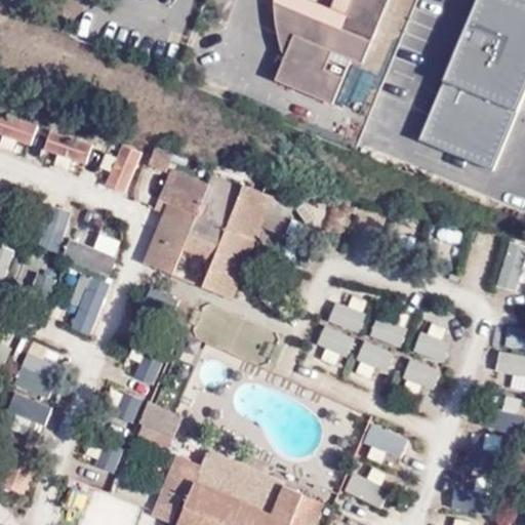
[(287,56),(276,80),(338,107),(354,71),(357,63),(365,67),(393,0),(277,0),(278,28),(287,56)]
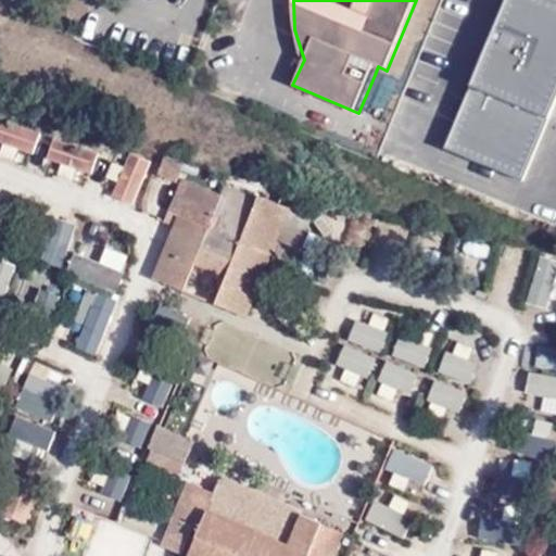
[(555,97),(555,1),(553,0),(503,0),(446,142),(526,174),(555,97)]
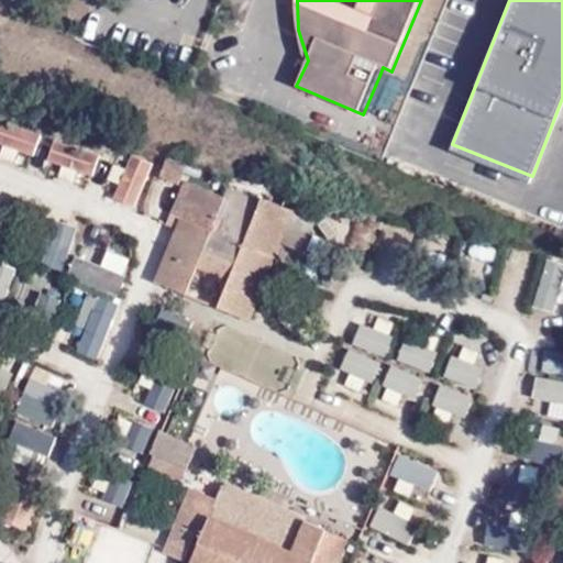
[(7,121),(0,145),(91,170),(98,146),(7,121)]
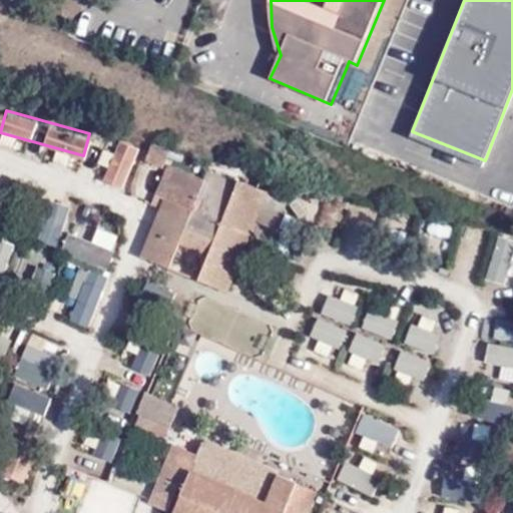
[(99,179),(125,186),(137,146),(112,138),(99,179)]
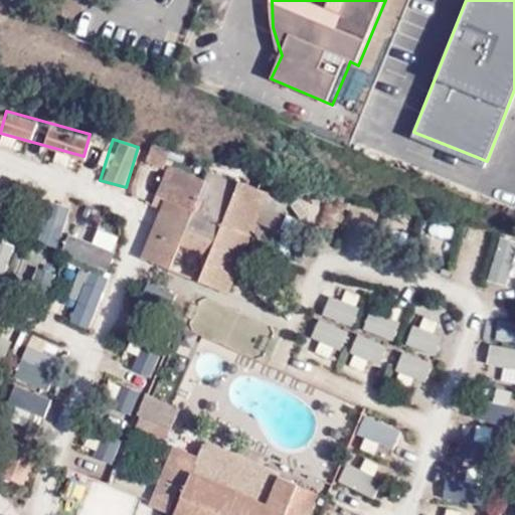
[(150,144),(147,160),(165,165),(169,148),(150,144)]
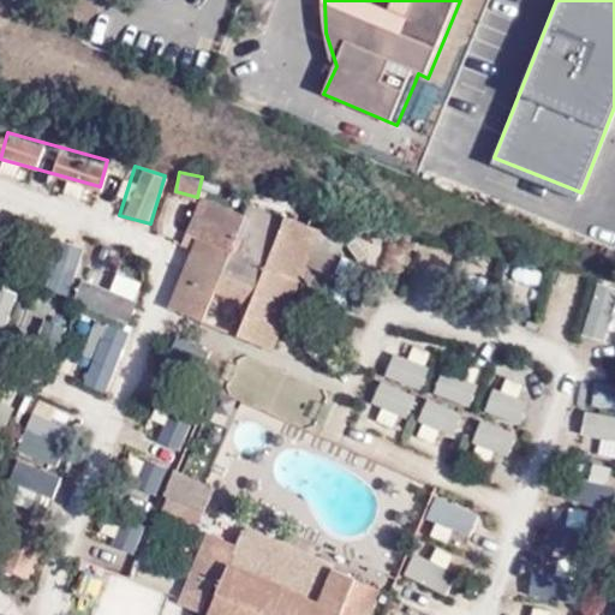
[(189,236),(199,239),(207,242),(221,207),(204,199),(189,236)]
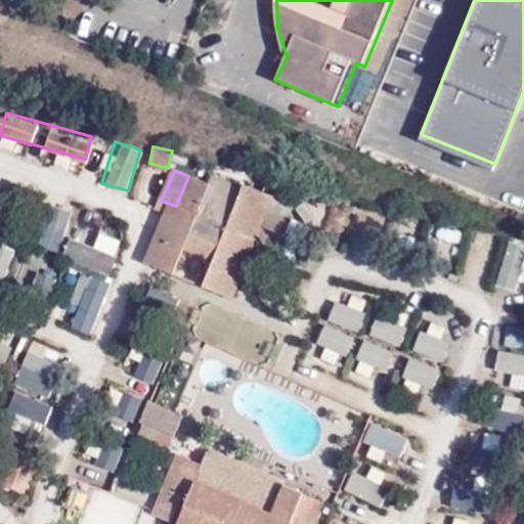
[(214,174),(210,184),(241,198),(245,186),(214,174)]
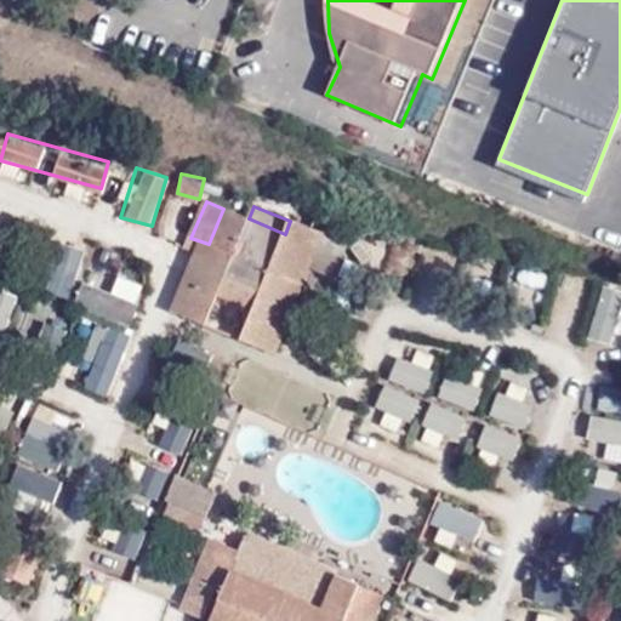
[(209,244),(201,241),(172,313),(206,326),(220,295),(254,311),(241,341),(275,355),(311,268),(325,233),(291,220),(290,221),(285,234),(249,218),(223,209),(209,244)]
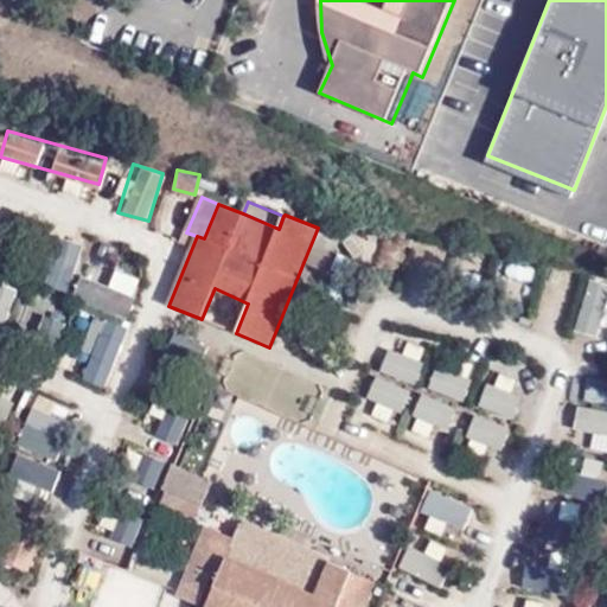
[(318,228),(304,262),(326,272),(343,234),(320,224),(318,228)]
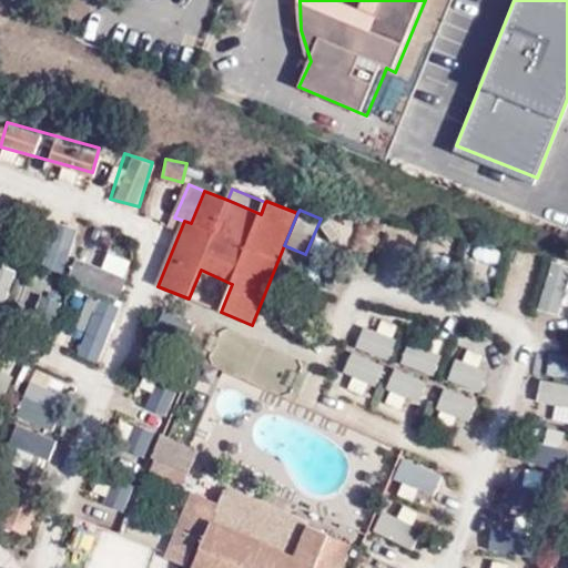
[(69,251),(79,227),(58,219),(40,261),(119,295),(128,276),(69,251)]
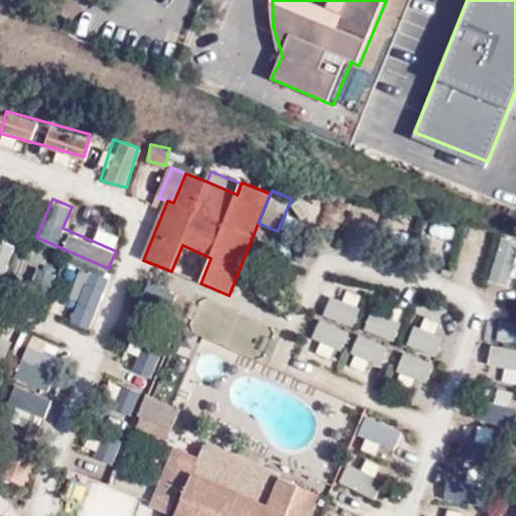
[(515,280),(515,238),(502,236),(494,276),(515,280)]
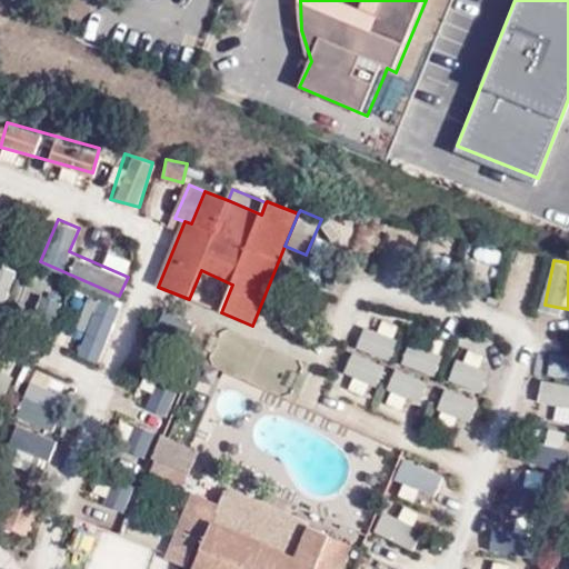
[(321,261),(316,261),(310,265),(307,268),(305,273),(305,279),(307,285),(311,288),(316,290),(321,291),(327,289),(331,286),(333,281),(335,276),(333,271),(330,266),(327,262),(321,261)]
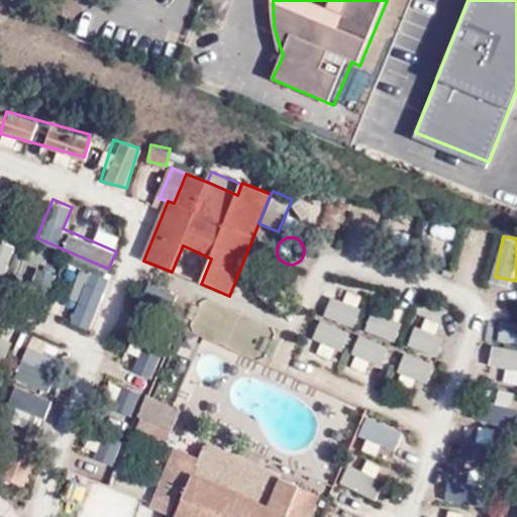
[(0,238),(0,281),(1,282),(14,243),(0,238)]
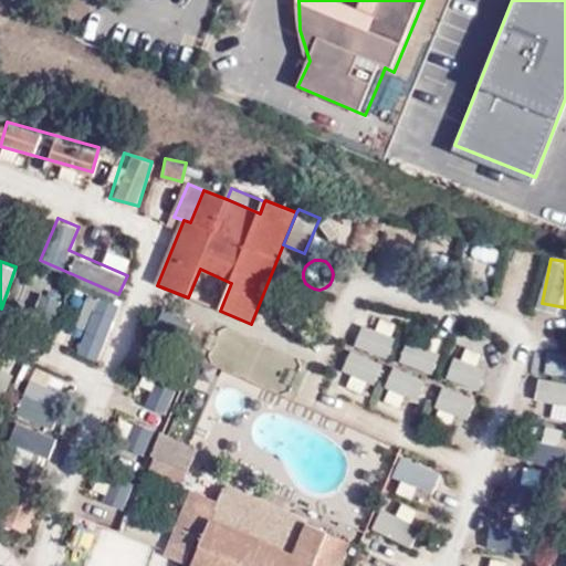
[(72,354),(103,360),(117,301),(87,293),(72,354)]
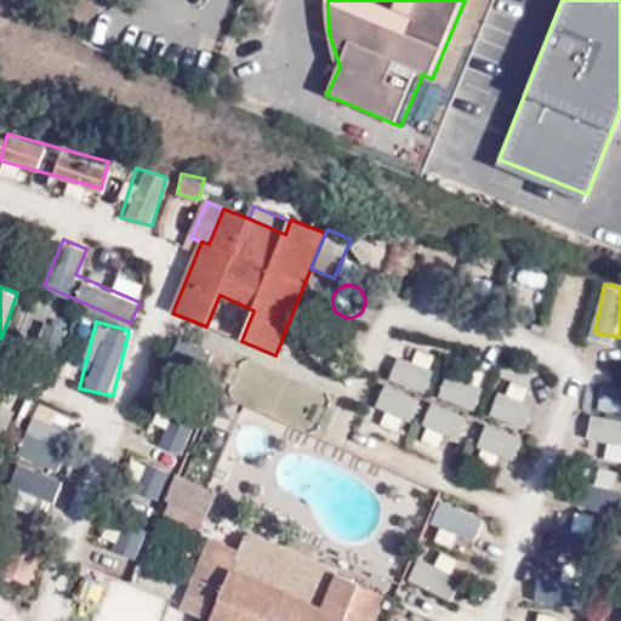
[(425,391),(434,366),(404,355),(396,380),(425,391)]
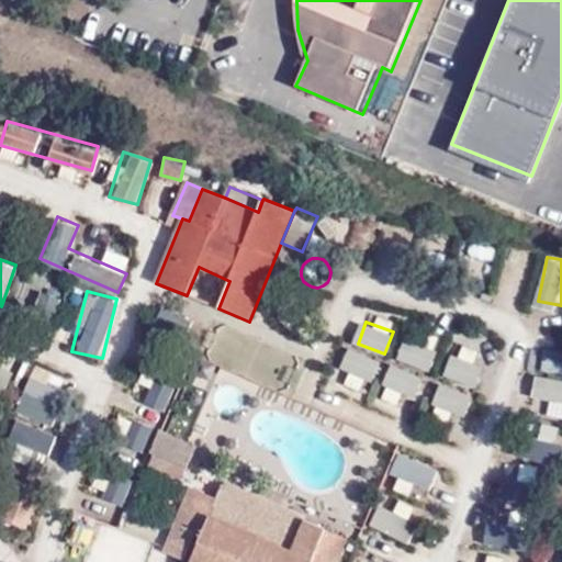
[(405,337),(397,358),(428,370),(436,348),(405,337)]
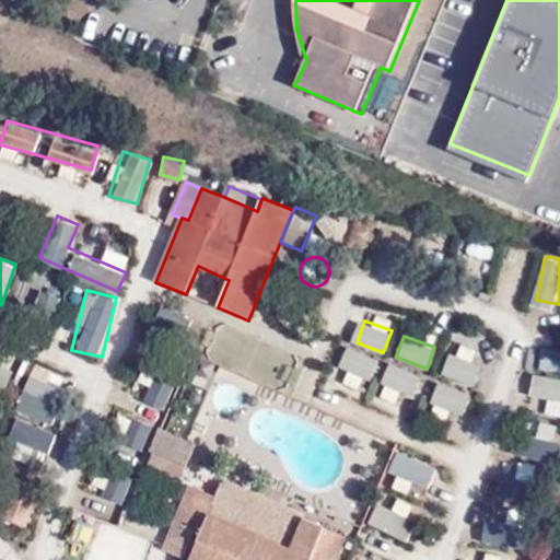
[(457,341),(446,374),(471,383),(482,350),(457,341)]
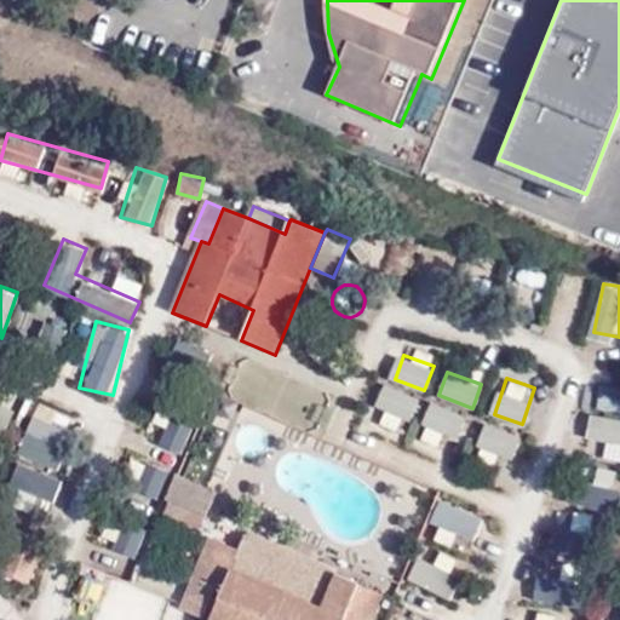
[(402,434),(417,397),(386,385),(372,422),(402,434)]
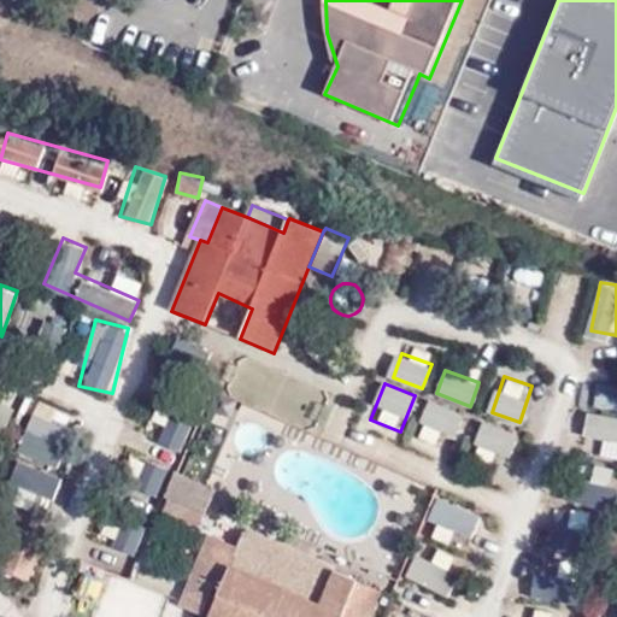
[(616,409),(616,387),(595,386),(594,407),(616,409)]
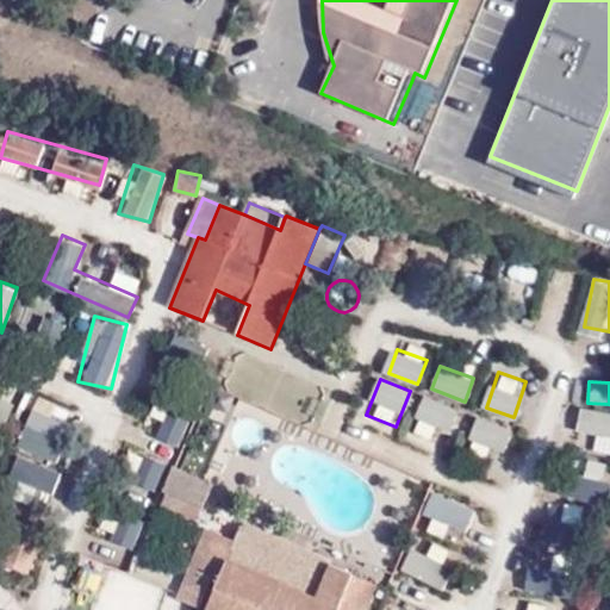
[(431,396),(421,418),(449,431),(460,409),(431,396)]
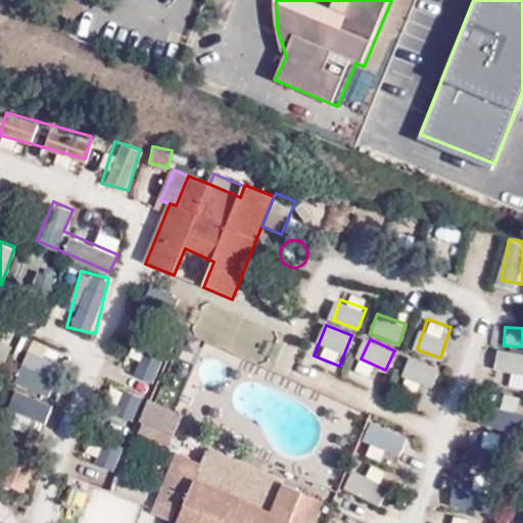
[(41,420),(63,364),(45,357),(48,348),(27,340),(8,389),(12,391),(6,407),(41,420)]
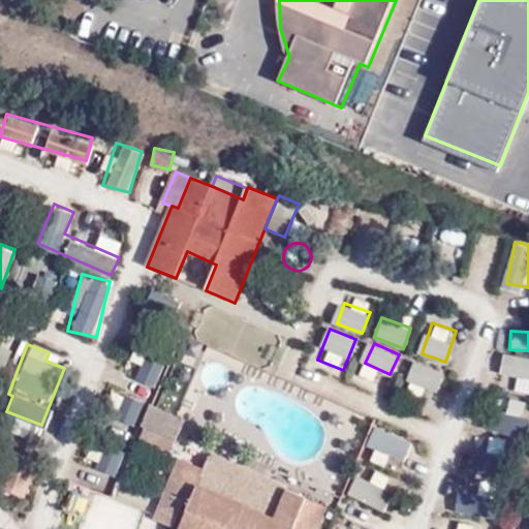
[(158,385),(165,351),(144,347),(136,381),(158,385)]
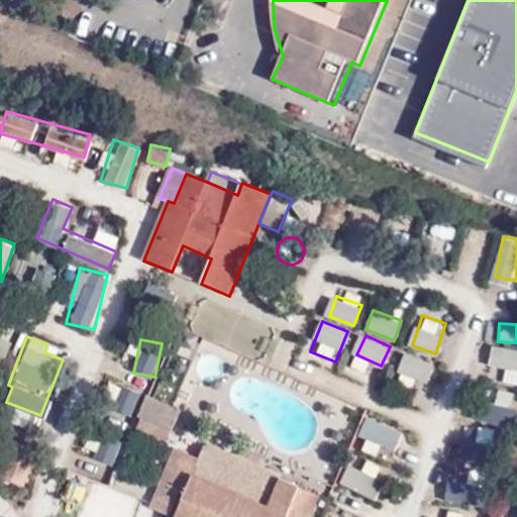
[(489,365),(516,371),(516,348),(494,343),(489,365)]
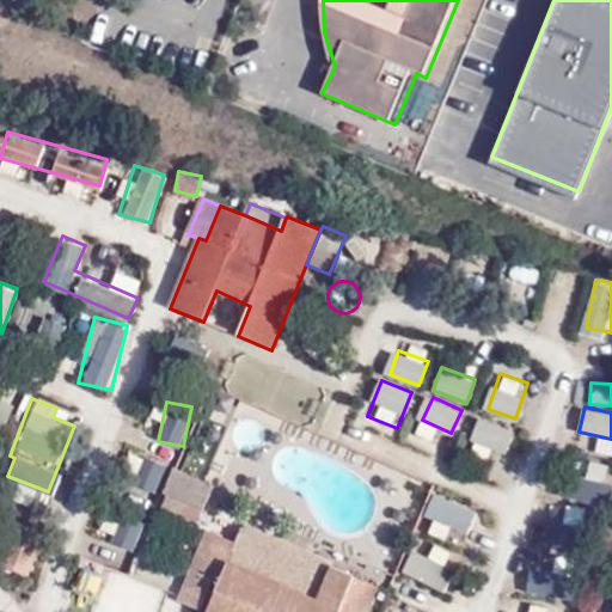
[(481,415),(471,438),(505,453),(515,430),(481,415)]
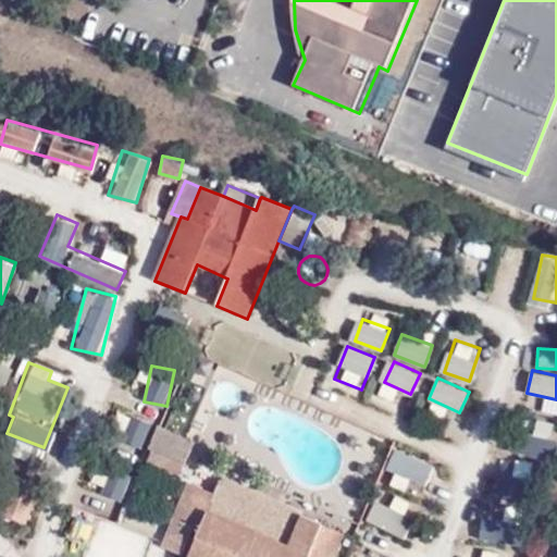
[(141,447),(151,420),(132,413),(122,440),(141,447)]
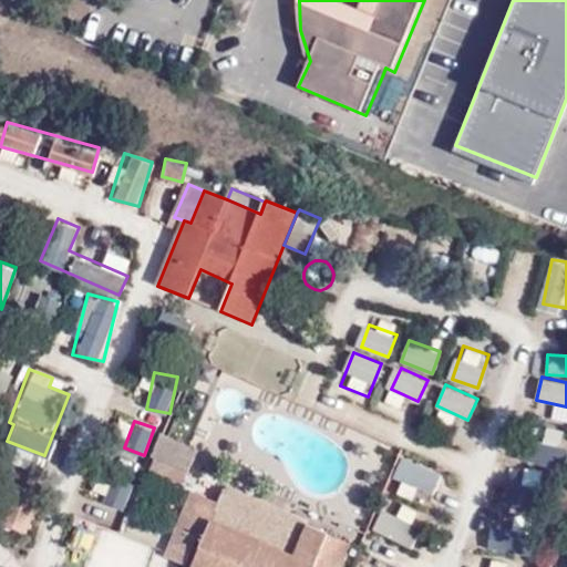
[(563,466),(566,435),(524,430),(521,461),(563,466)]
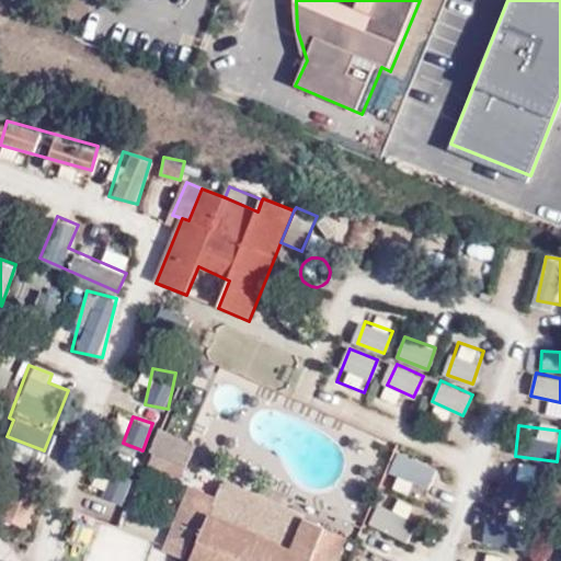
[(150,453),(185,468),(195,445),(160,431),(150,453)]
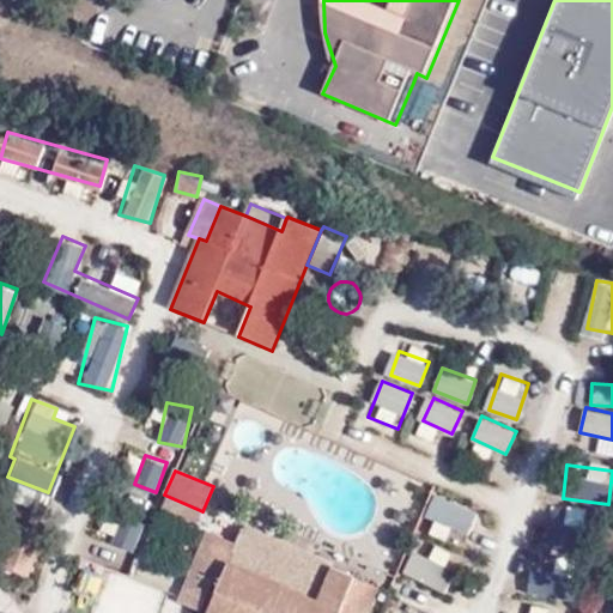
[(143,522),(153,495),(132,486),(121,514),(143,522)]
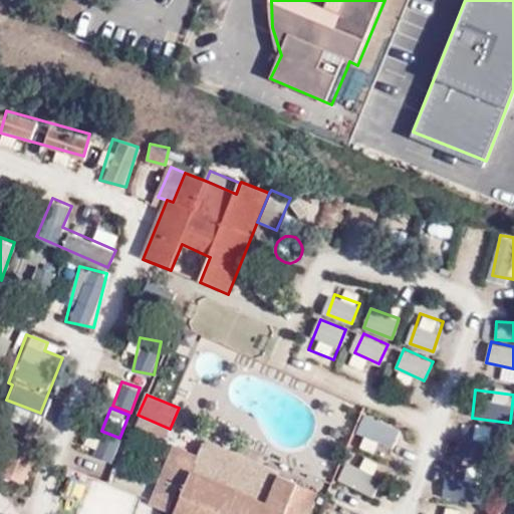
[(394,448),(402,429),(364,413),(356,432),(394,448)]
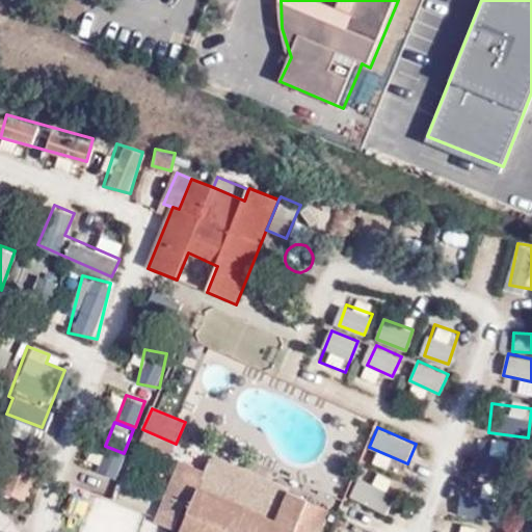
[(170,455),(176,444),(142,429),(137,441),(170,455)]
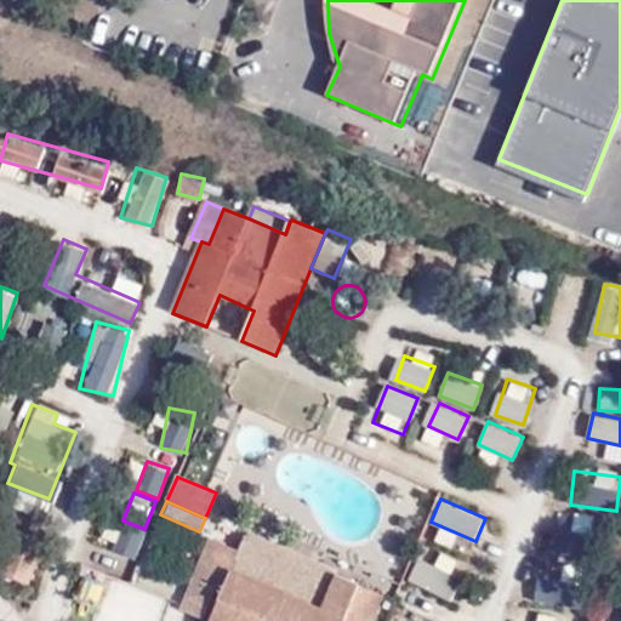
[(592,534),(596,514),(575,511),(571,530),(592,534)]
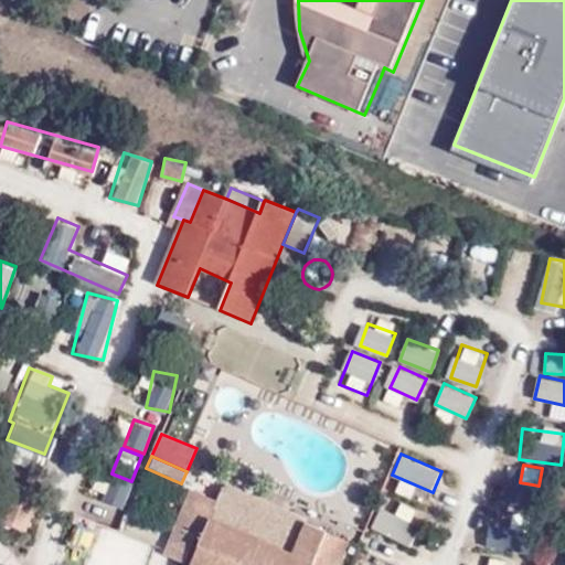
[(105,478),(103,502),(127,505),(130,480),(105,478)]
